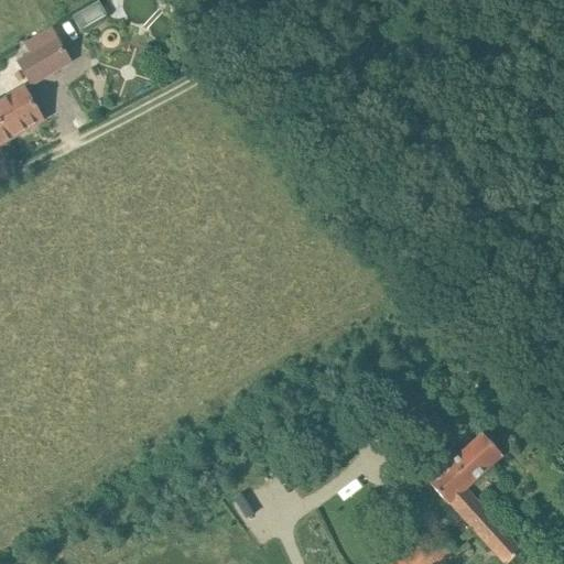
[(56,40),(19,62),(33,86),(71,64),(56,40)]
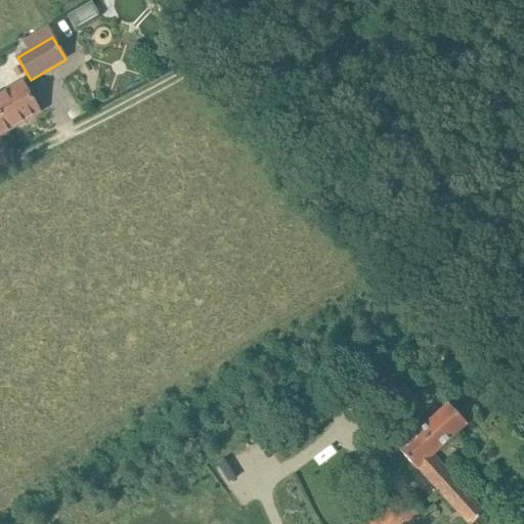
[(40,113),(23,83),(0,95),(0,113),(10,131),(40,113)]
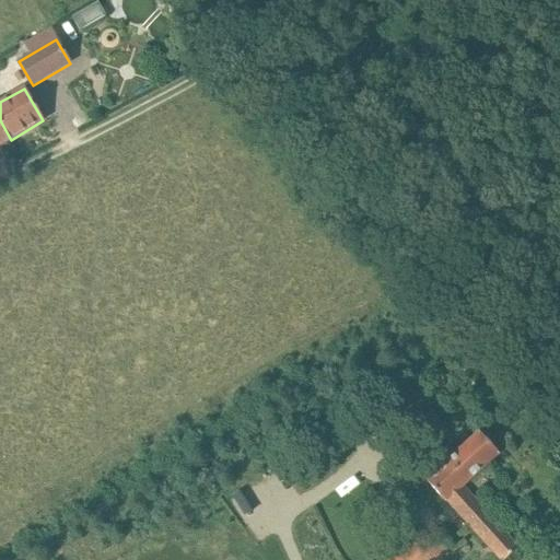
[(0,146),(11,140),(0,120),(0,146)]
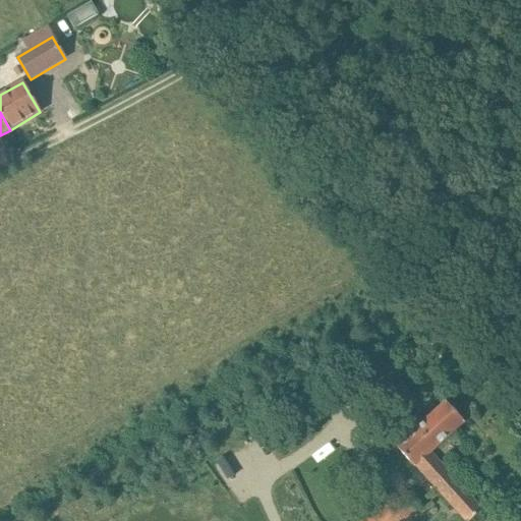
[(465,520),(468,520),(482,510),(430,453),(464,422),(446,402),(396,447),(415,468),(416,467),(438,490),(465,520)]
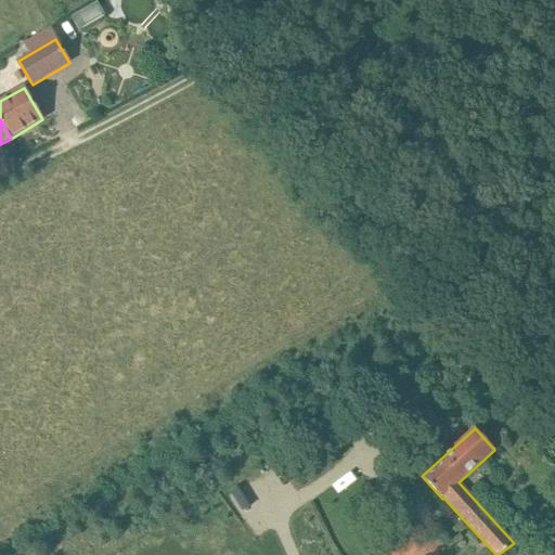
[(440,554),(452,545),(430,521),(389,554),(440,554)]
